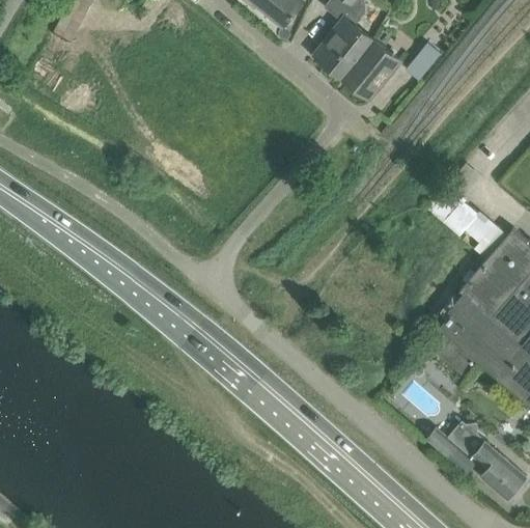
[(68,0),(65,5),(47,38),(61,47),(90,0),(68,0)]
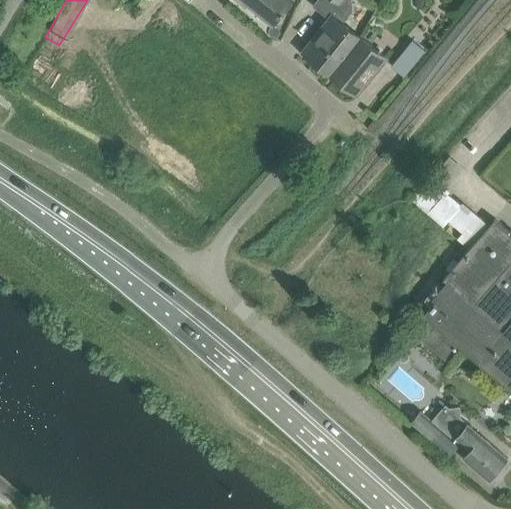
[(238,0),(272,27),(293,1),(292,0),(238,0)]
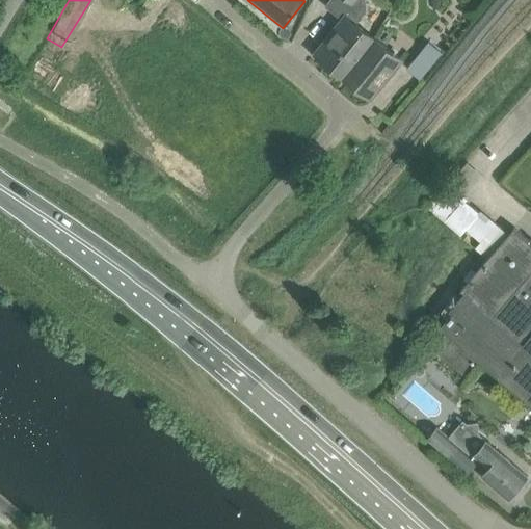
[(374,42),(354,26),(363,15),(366,10),(365,5),(364,1),(362,0),(330,0),(324,7),(340,22),(314,54),(344,79),(374,42)]
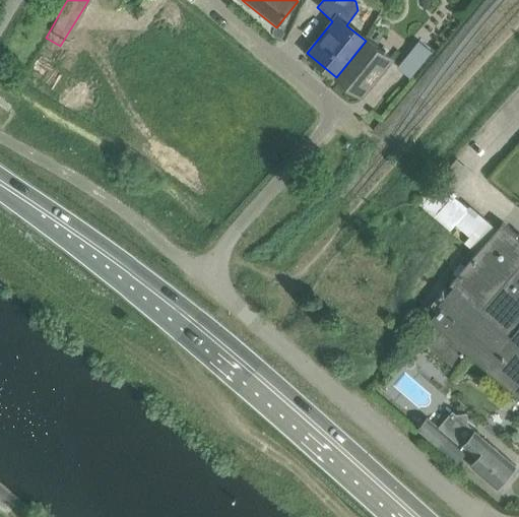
[(336,77),(363,99),(392,61),(366,41),(336,77)]
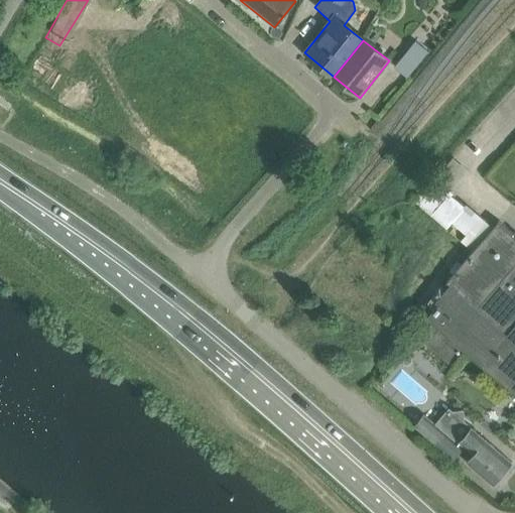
[(414,43),(393,68),(406,79),(417,66),(427,54),(414,43)]
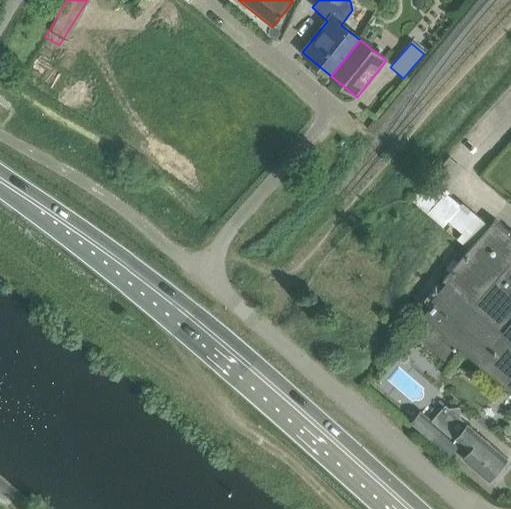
[(482,221),(446,189),(463,171),(448,158),(411,200),(462,244),(482,221)]
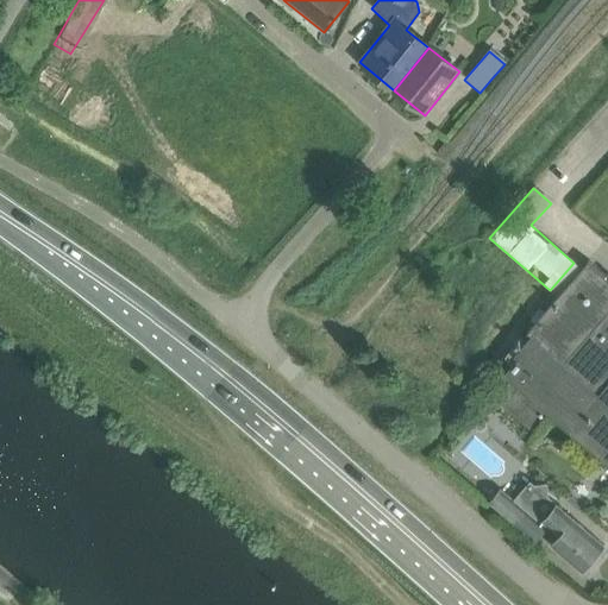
[(518,390),(501,409),(531,434),(546,415),(607,466),(607,279),(588,263),(582,270),(552,304),(526,335),(530,339),(513,358),(516,360),(502,377),(518,390)]
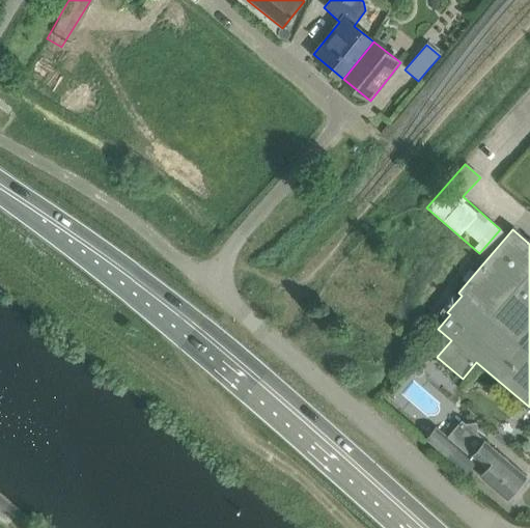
[(457,448),(456,446),(435,428),(424,440),(467,475),(476,464),(484,471),(480,476),(507,499),(526,477),(485,442),(472,431),(457,448)]
